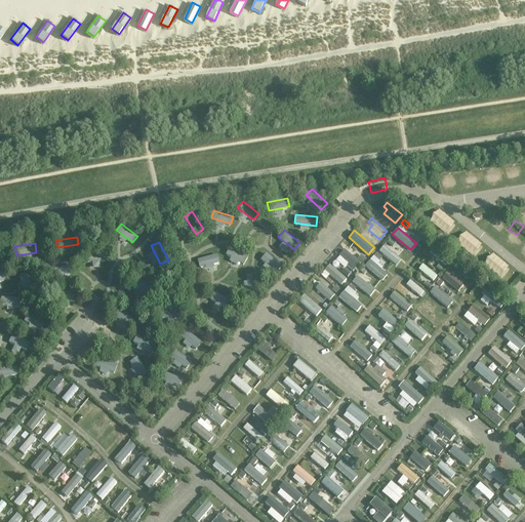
[(401,258),(384,244),(378,250),(396,265),(401,258)]
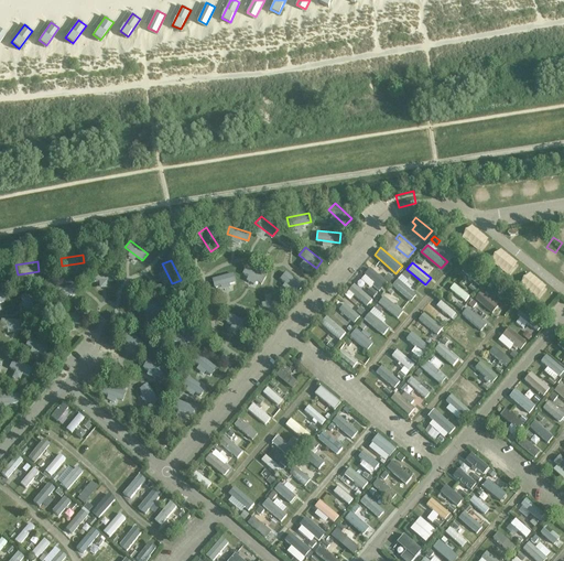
[(485,278),(468,262),(462,269),(479,284),(485,278)]
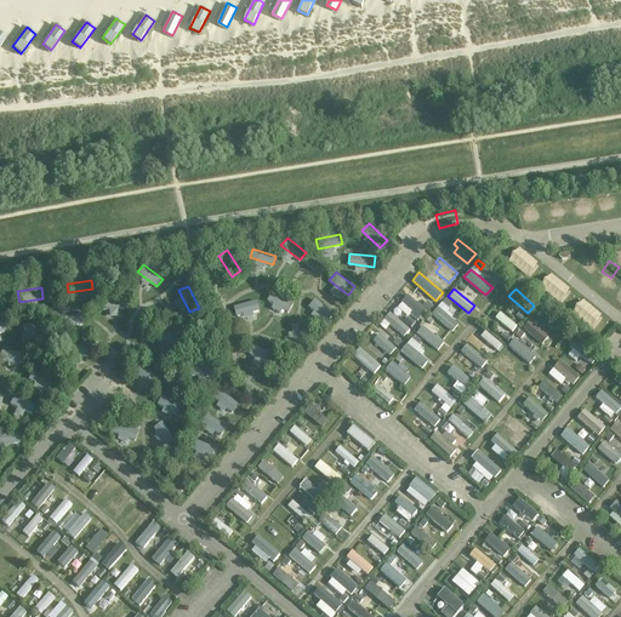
[(294,302),(273,291),(268,300),(289,312),(294,302)]
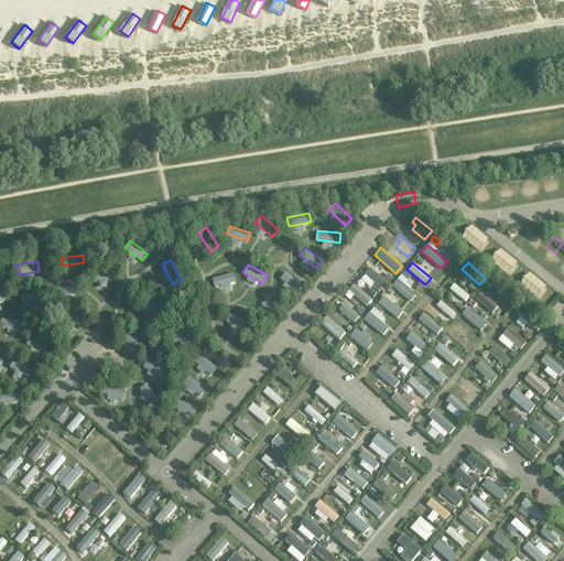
[(387,282),(370,267),(365,273),(375,282),(372,284),(379,291),(387,282)]
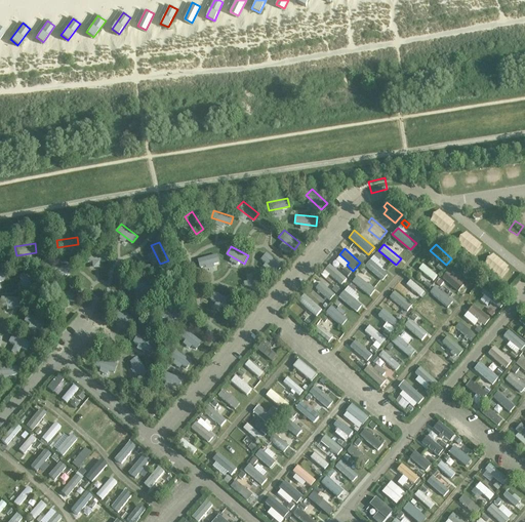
[(106,259),(106,250),(85,252),(85,261),(106,259)]
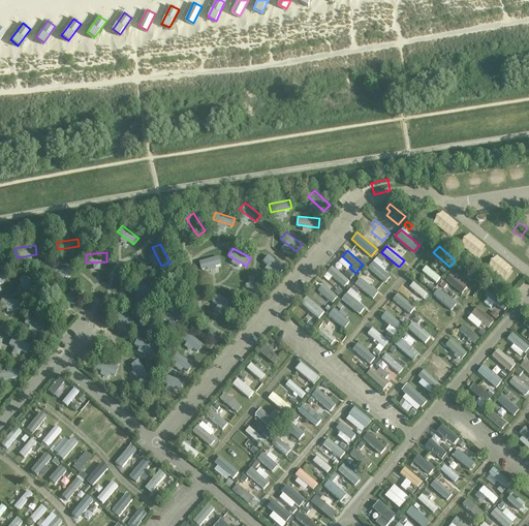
[(285,268),(269,253),(262,260),(279,274),(285,268)]
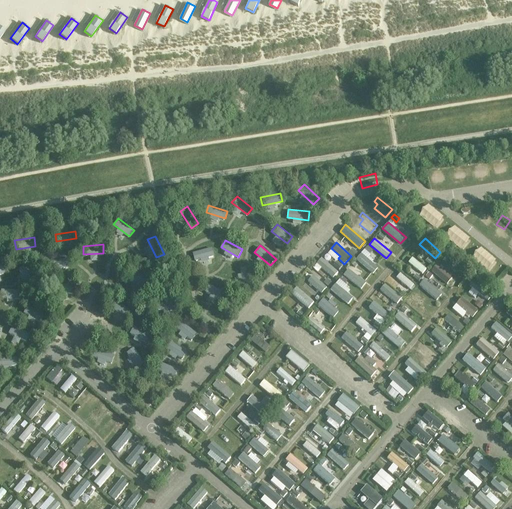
[(214,255),(212,246),(193,251),(195,260),(214,255)]
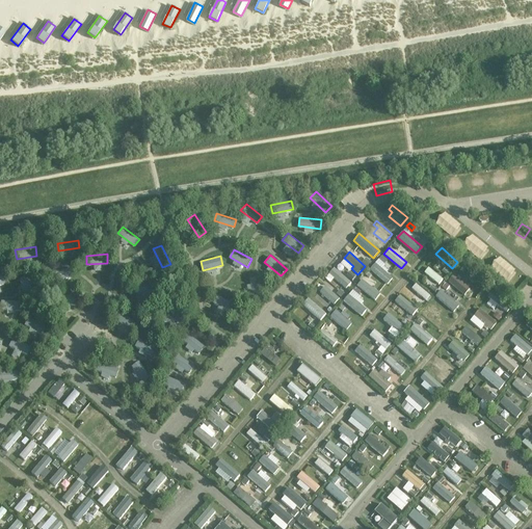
[(366,256),(362,261),(367,265),(371,261),(366,256)]
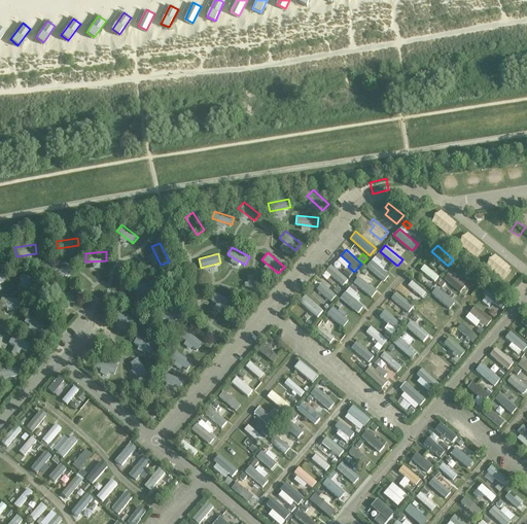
[(389,274),(372,259),(366,266),(384,280),(389,274)]
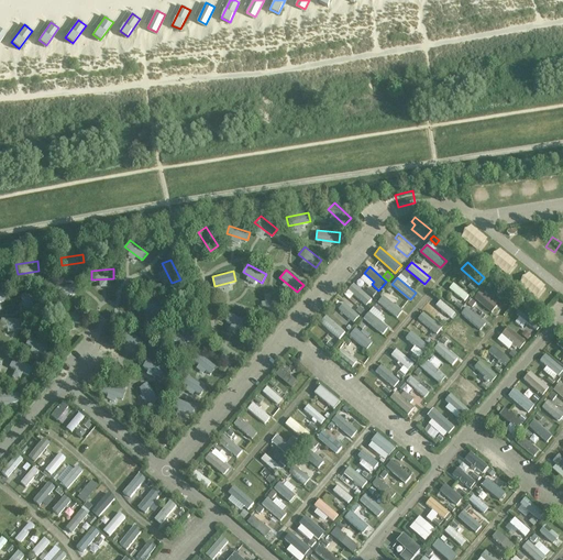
[(539,280),(531,287),(539,294),(547,286),(539,280)]
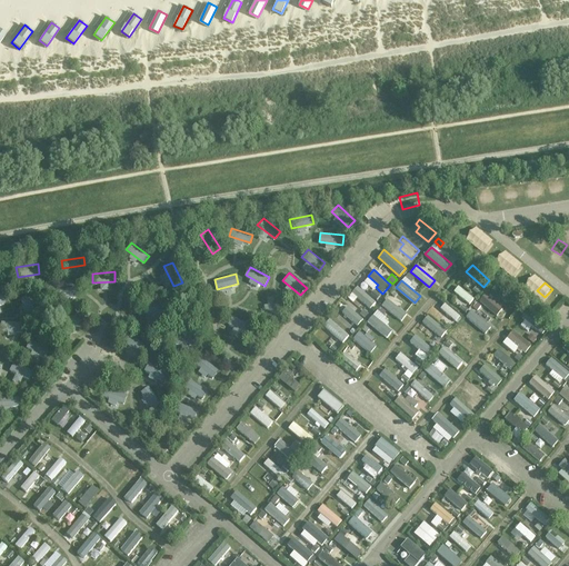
[(475,298),(459,285),(453,290),(469,304),(475,298)]
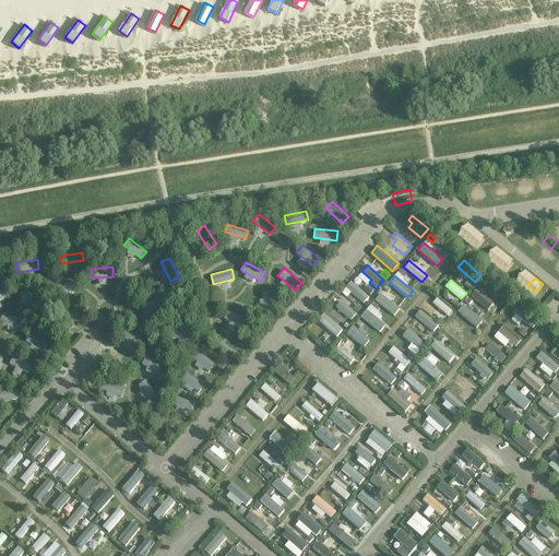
[(369,296),(352,281),(345,287),(364,303),(369,296)]
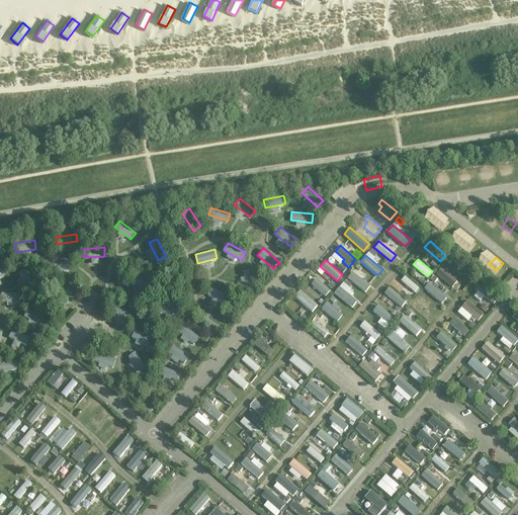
[(69,261),(49,262),(50,271),(69,270),(69,261)]
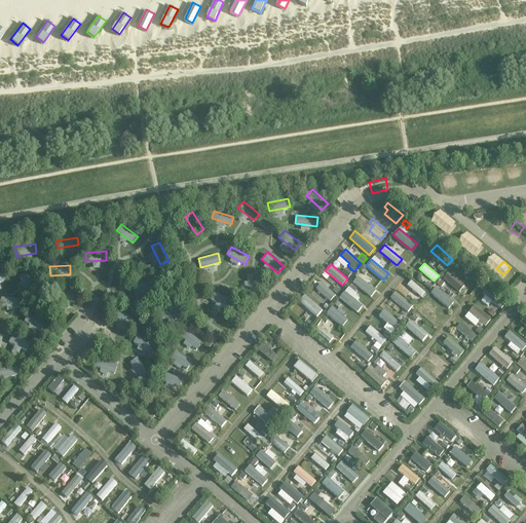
[(345,266),(342,270),(347,275),(351,271),(345,266)]
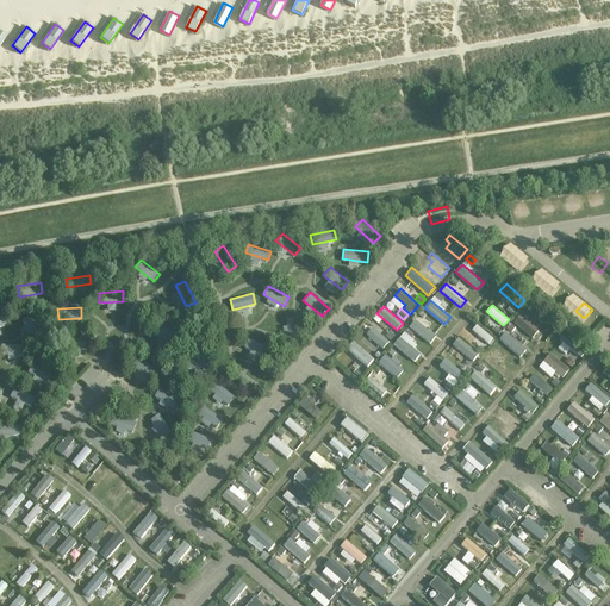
[(44,332),(30,313),(22,319),(37,338),(44,332)]
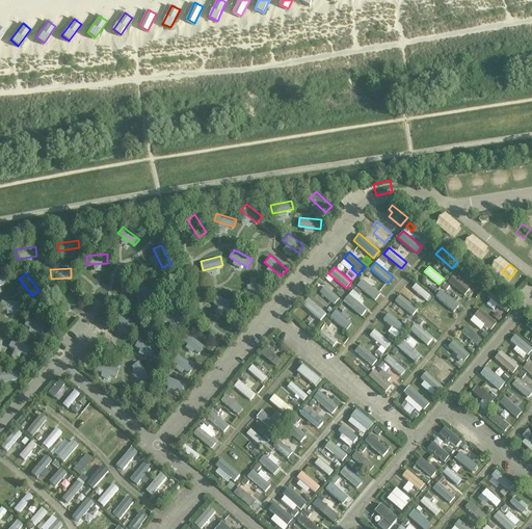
[(470,288),(454,273),(448,281),(464,294),(470,288)]
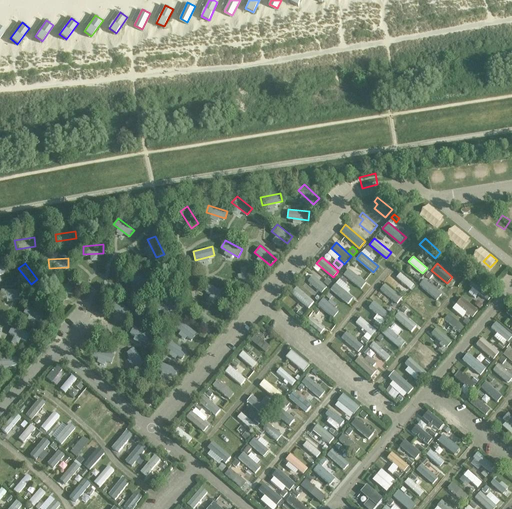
[(253,286),(249,266),(240,267),(244,287),(253,286)]
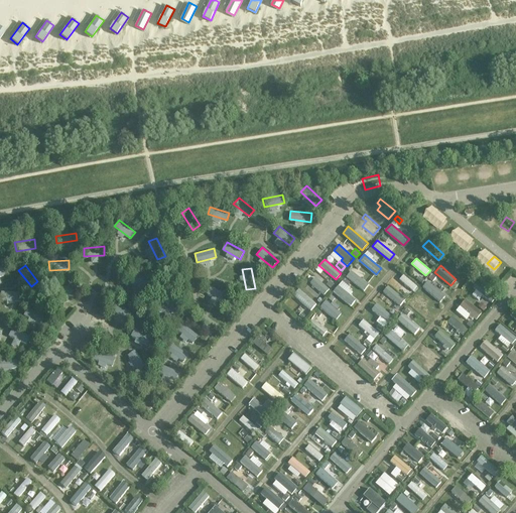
[(147,287),(152,279),(133,270),(129,278),(147,287)]
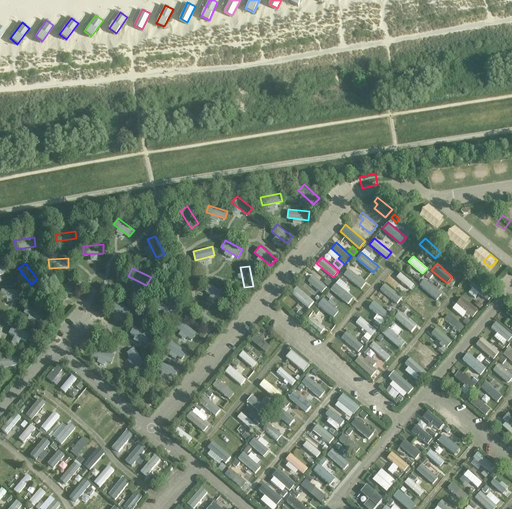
[(366,282),(348,268),(343,274),(361,288),(366,282)]
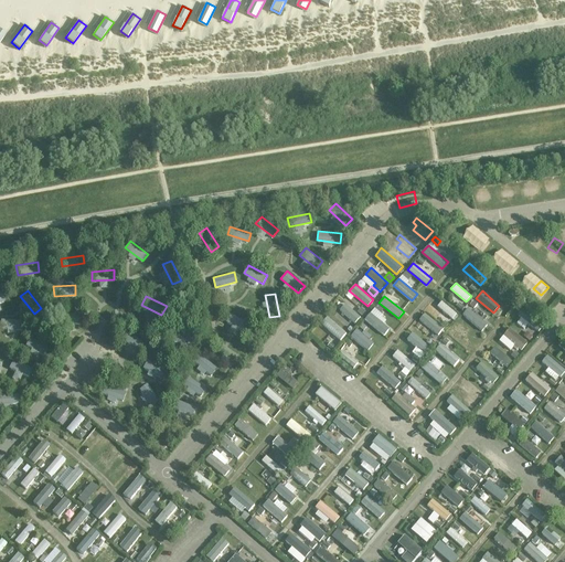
[(456,313),(441,300),(437,306),(451,318),(456,313)]
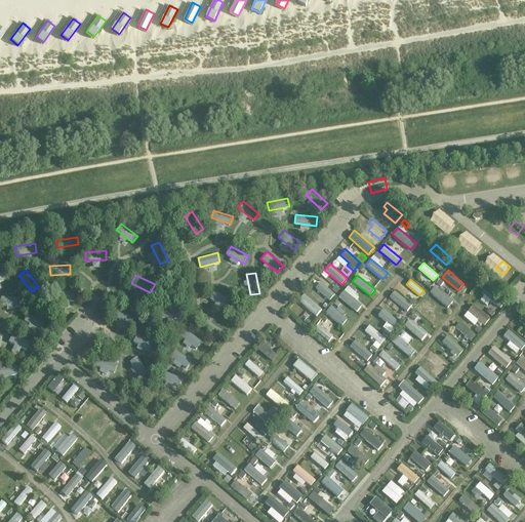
[(334,293),(321,281),(316,287),(329,299),(334,293)]
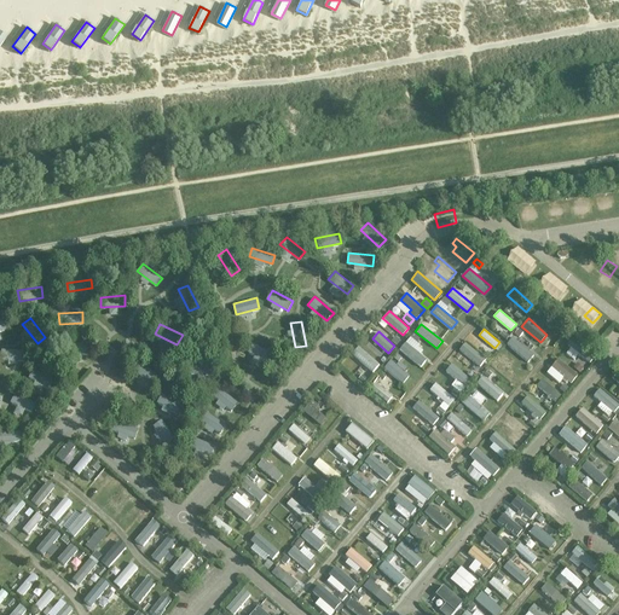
[(534,354),(513,336),(507,343),(528,361),(534,354)]
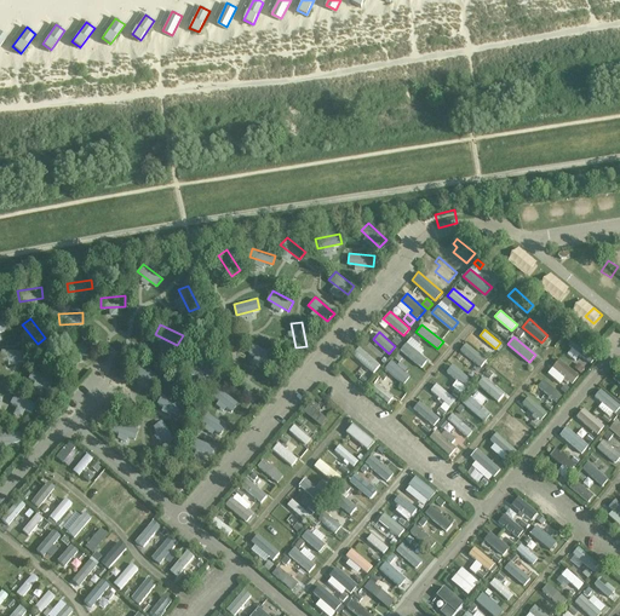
[(597,355),(574,337),(568,344),(591,362),(597,355)]
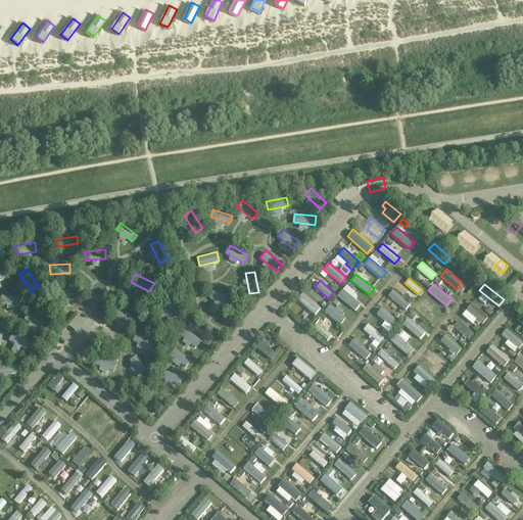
[(75,298),(76,289),(55,288),(54,297),(75,298)]
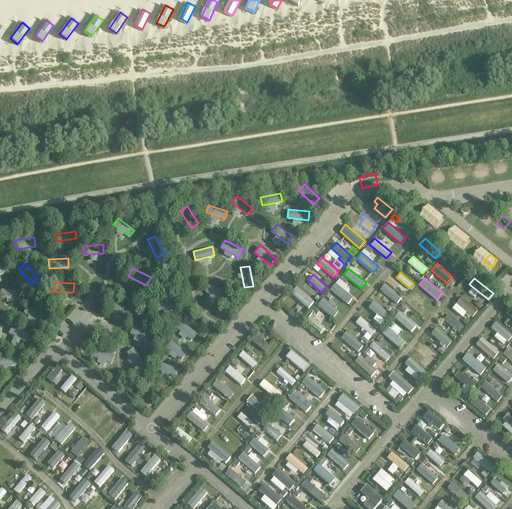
[(228,293),(209,283),(205,291),(224,301),(228,293)]
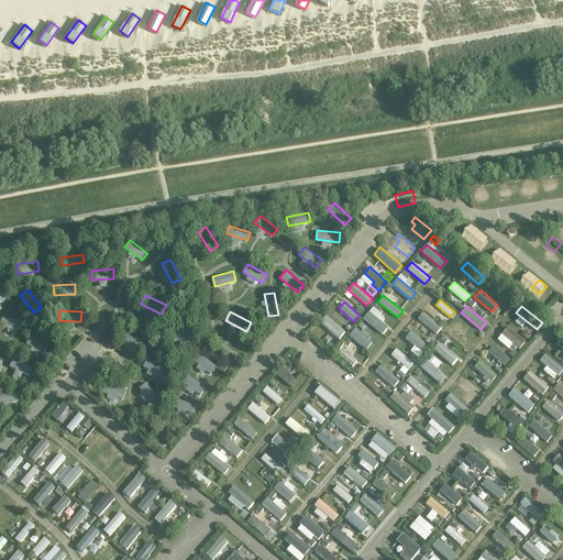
[(388,327),(368,311),(363,318),(383,333),(388,327)]
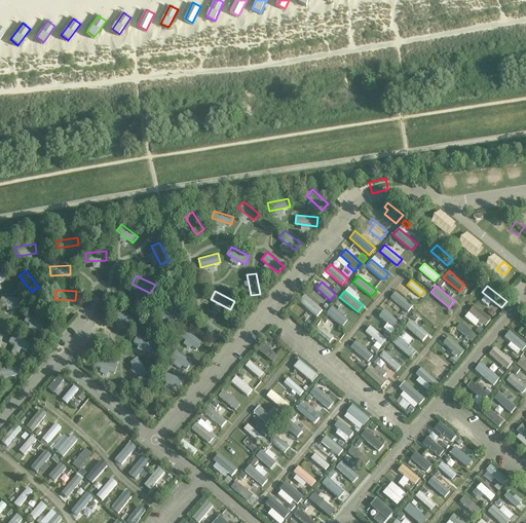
[(413,305),(396,291),(390,297),(408,311),(413,305)]
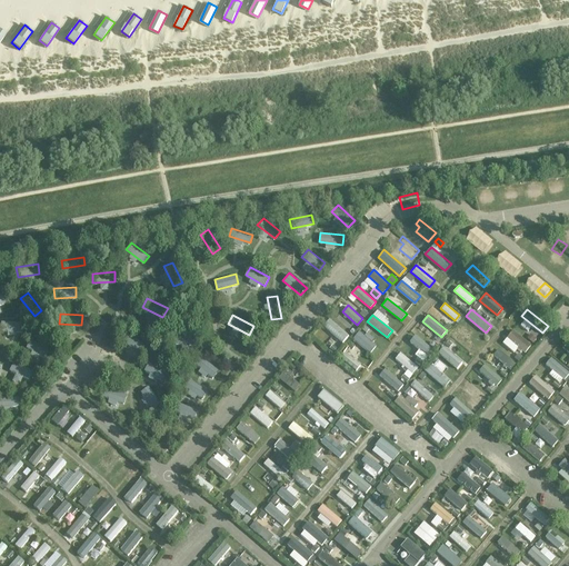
[(348,335),(329,318),(322,326),(342,343),(348,335)]
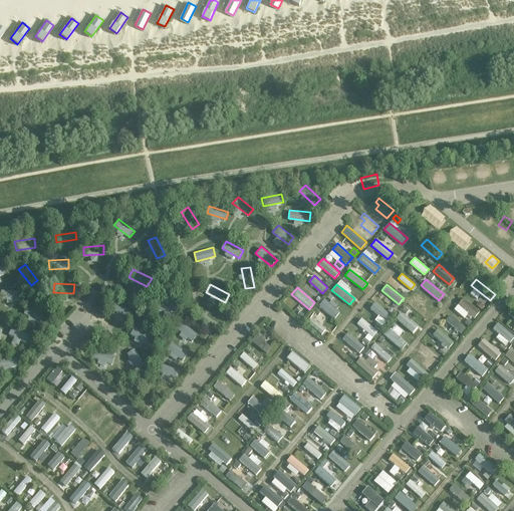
[(20,299),(21,290),(1,289),(0,298),(20,299)]
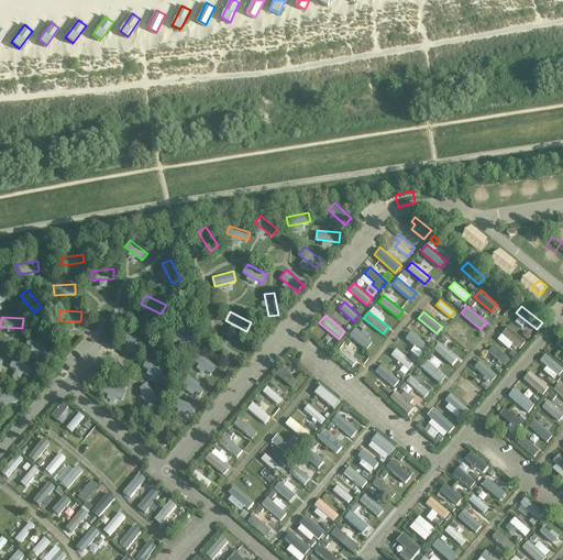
[(526,341),(508,326),(501,333),(519,349),(526,341)]
